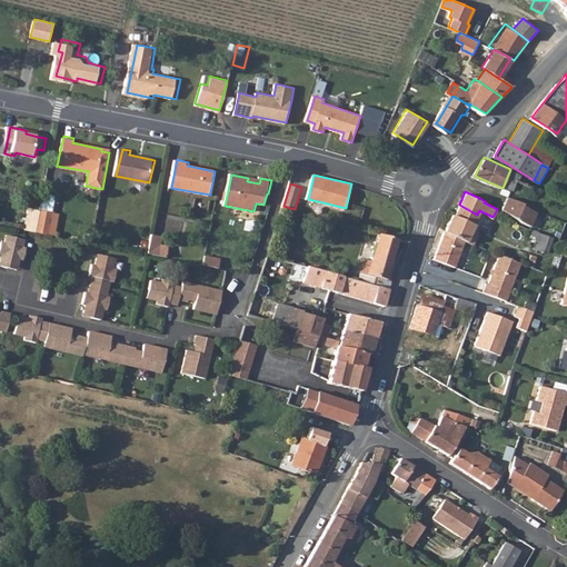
[(524,221),(531,225),(538,211),(523,204),(521,201),(507,195),(501,208),(505,210),(524,221)]
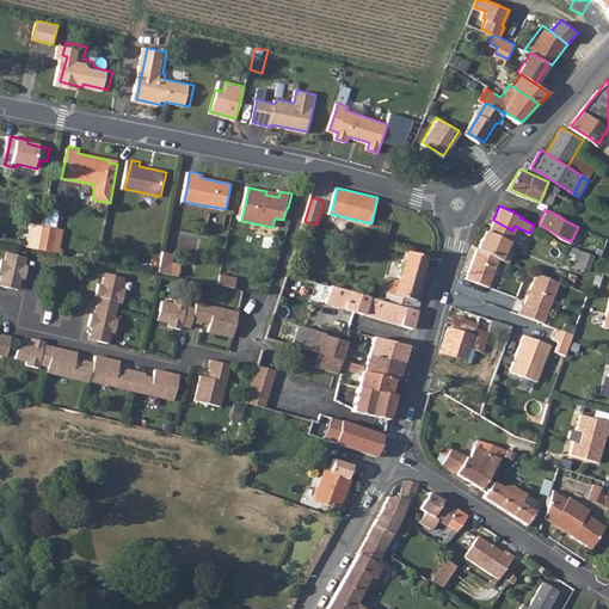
[(512,252),(505,248),(510,239),(512,231),(493,220),(488,229),(485,228),(478,247),(493,254),(499,257),(504,259),(509,260),(512,252)]
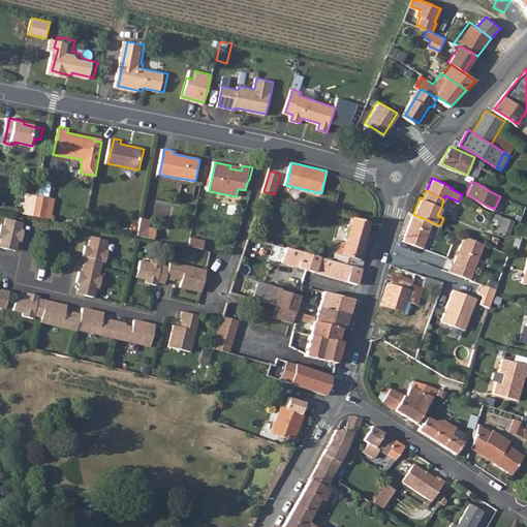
[(39,195),(37,206),(35,215),(47,217),(51,198),(39,195)]
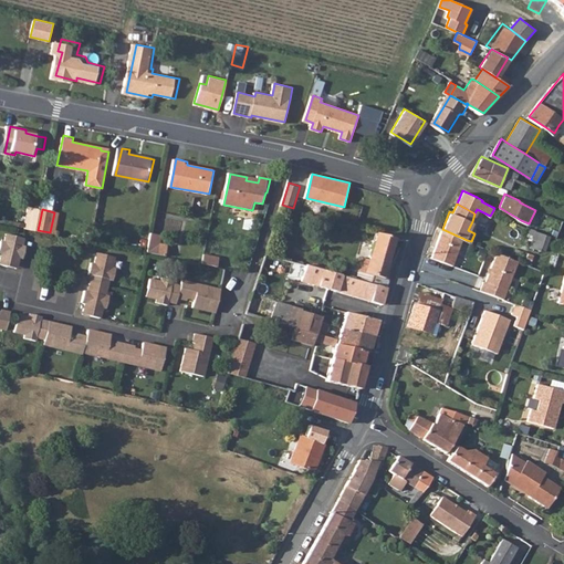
[(38,230),(40,220),(30,218),(28,228),(38,230)]
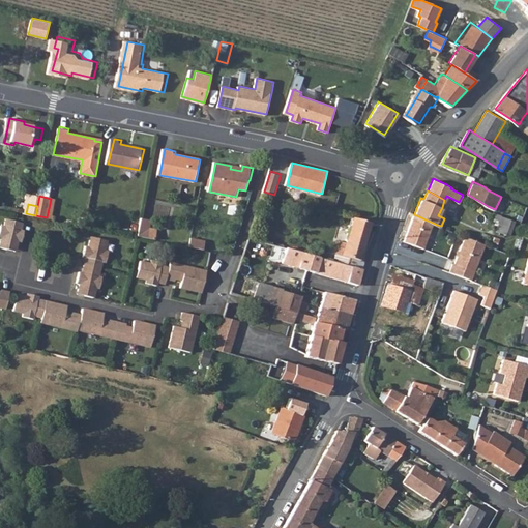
[(503,237),(523,242),(524,236),(512,233),(511,233),(516,218),(494,211),(490,227),(504,232),(503,237)]
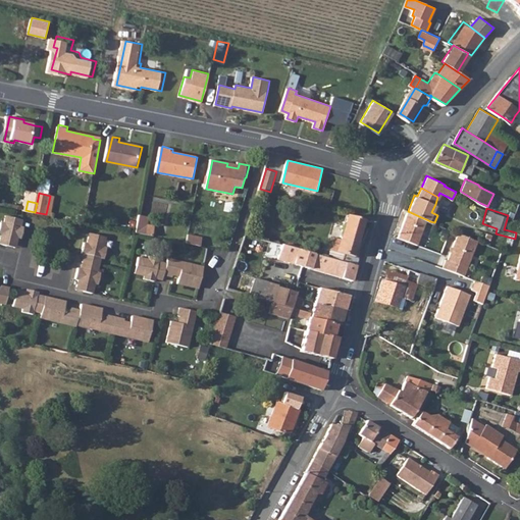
[(421,217),(408,211),(398,237),(417,244),(426,219),(421,217)]
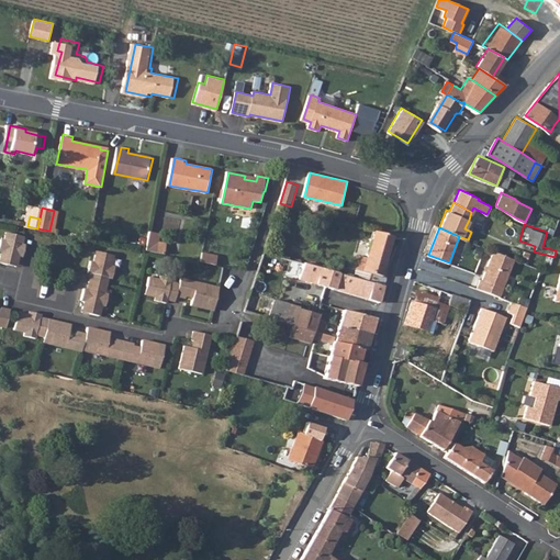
[(13,260),(19,262),(21,255),(24,256),(28,244),(24,243),(25,235),(8,231),(7,238),(2,237),(0,245),(0,248),(3,250),(0,261),(9,264),(13,260)]
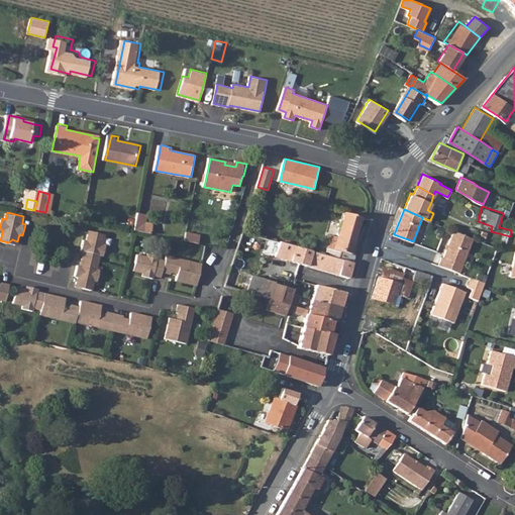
[(344,212),(337,236),(329,234),(326,245),(328,246),(325,254),(354,263),(356,254),(351,252),(362,217),(344,212)]
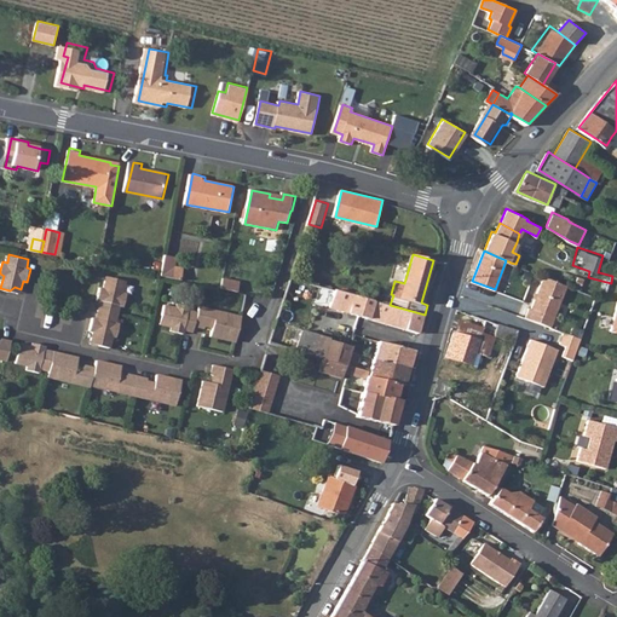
[(182,281),(184,269),(174,266),(177,259),(166,255),(161,277),(163,277),(182,281)]
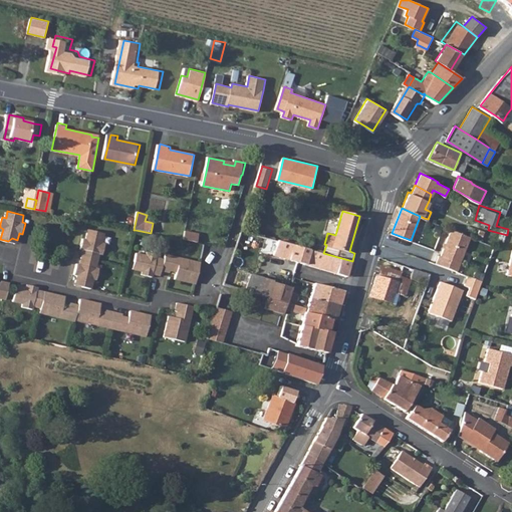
[(470,235),(451,228),(443,255),(441,254),(438,263),(459,271),(470,235)]
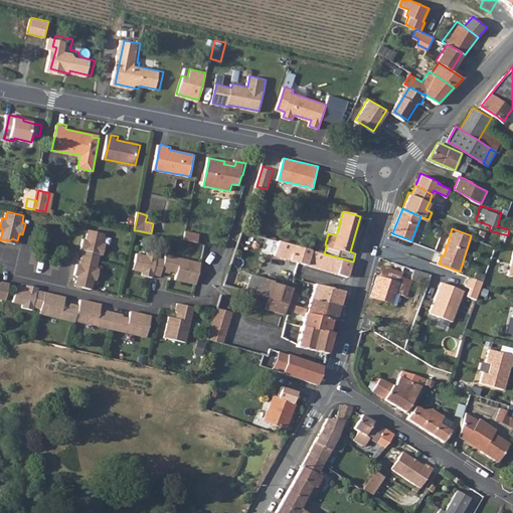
[(245,246),(249,232),(242,230),(238,243),(245,246)]
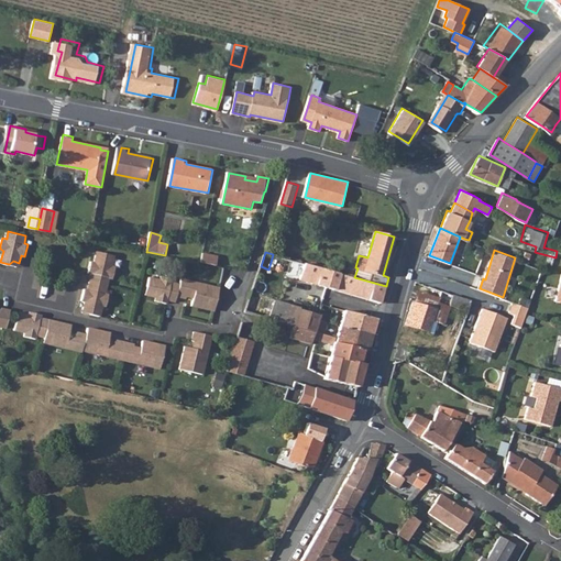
[(107,254),(105,256),(98,255),(96,263),(92,263),(89,274),(94,274),(91,282),(89,290),(86,289),(83,300),(86,301),(85,309),(90,310),(94,315),(101,316),(103,306),(107,307),(110,296),(106,295),(108,286),(110,278),(114,279),(117,268),(112,267),(116,256),(107,254)]
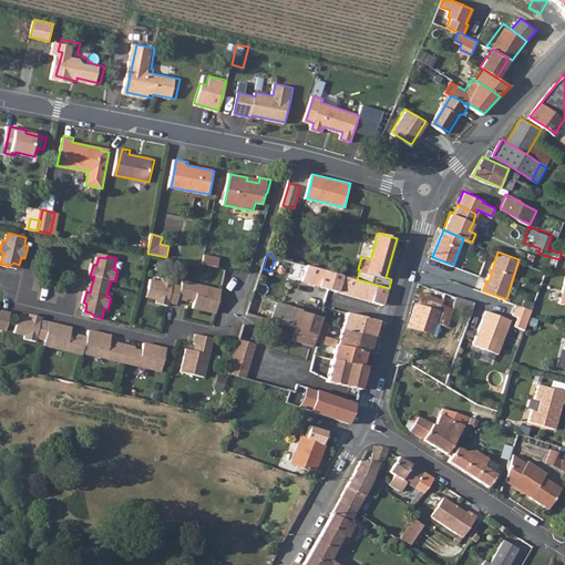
[(221,259),(205,256),(203,265),(218,268),(221,259)]
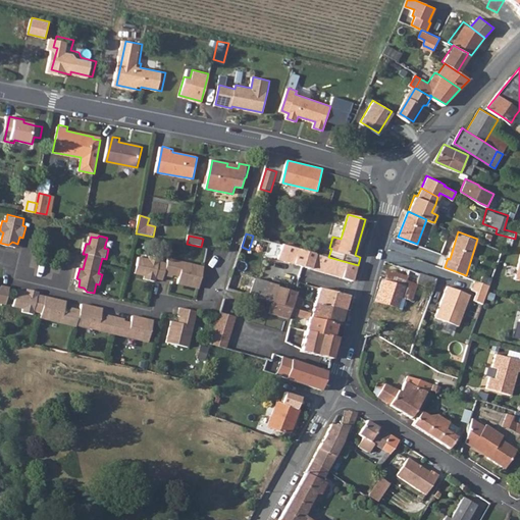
[(283,260),(311,268),(315,253),(283,244),(281,251),(271,248),(269,249),(267,255),(280,259),(279,262),(282,263),(283,260)]
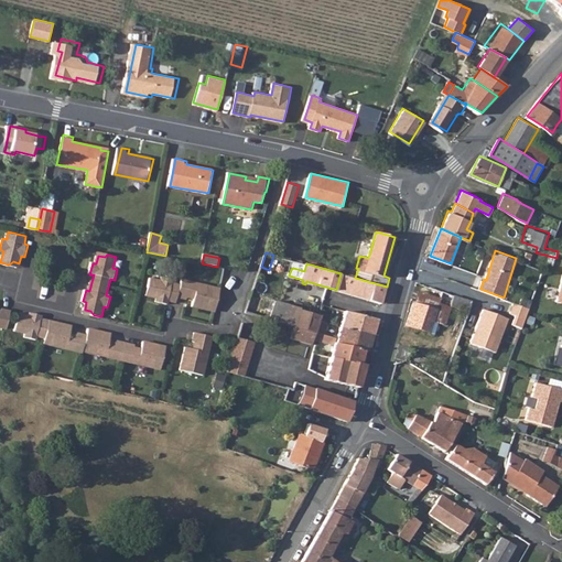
[(354,277),(341,273),(336,290),(382,303),(387,287),(355,278),(354,277)]
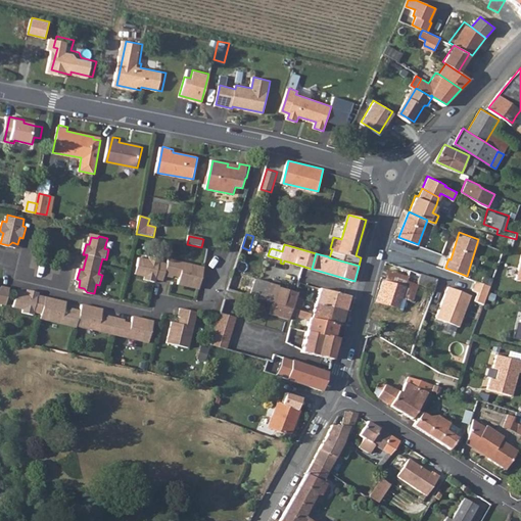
[(181,276),(180,279),(179,285),(200,290),(204,270),(192,267),(191,271),(183,268),(184,264),(170,261),(169,265),(161,264),(162,259),(151,257),(151,261),(140,257),(138,266),(140,270),(139,275),(146,277),(145,281),(156,284),(157,280),(164,281),(166,276),(174,278),(174,277),(175,274),(181,276)]
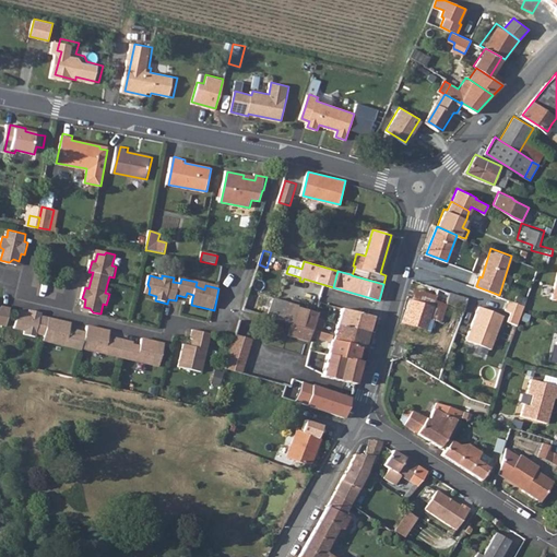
[(269,316),(274,298),(267,295),(271,281),(255,276),(245,308),(250,310),(269,316)]
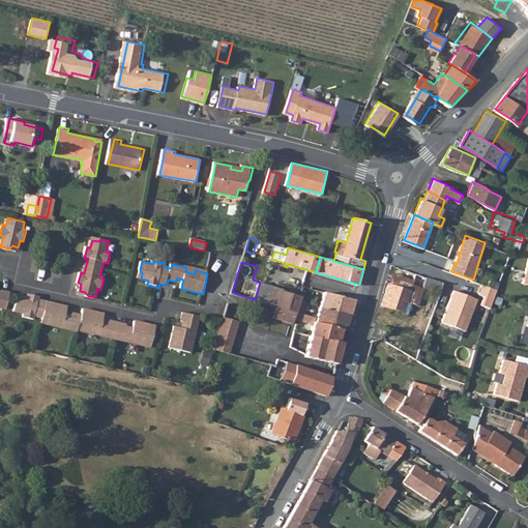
[(416,272),(396,265),(390,281),(411,288),(413,283),(416,272)]
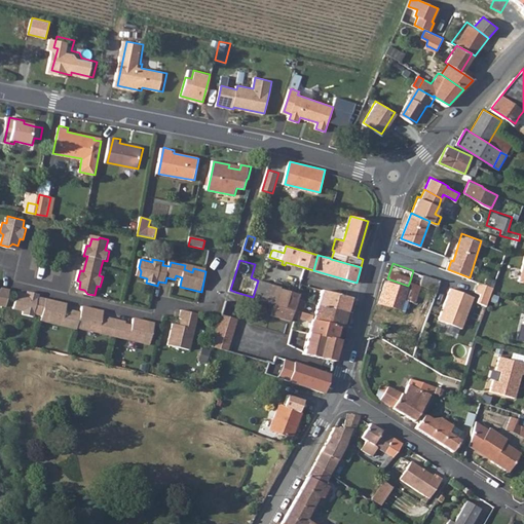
[(438,290),(442,279),(424,274),(421,285),(438,290)]
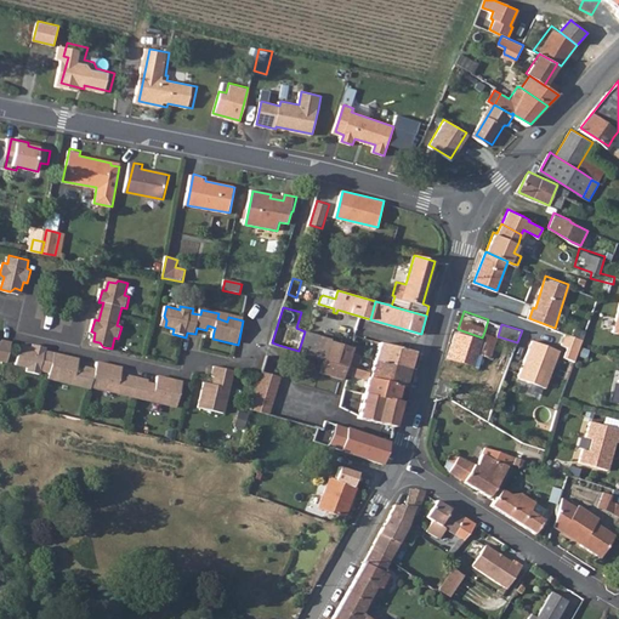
[(330,340),(331,340),(335,328),(328,327),(325,339),(330,340)]
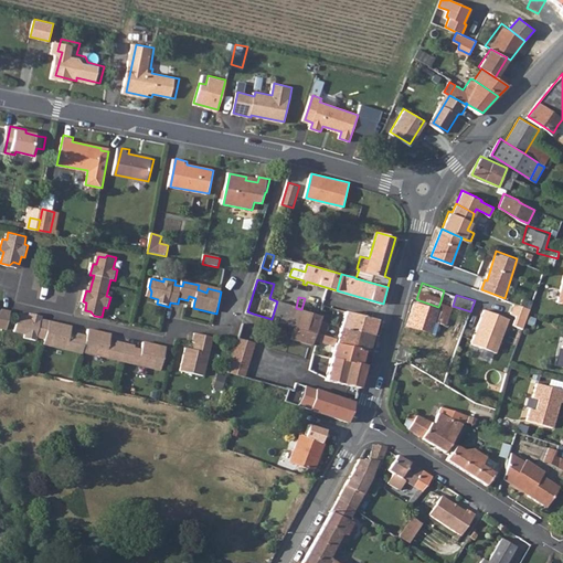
[(435,319),(438,307),(416,299),(407,324),(435,333),(439,321),(435,319)]
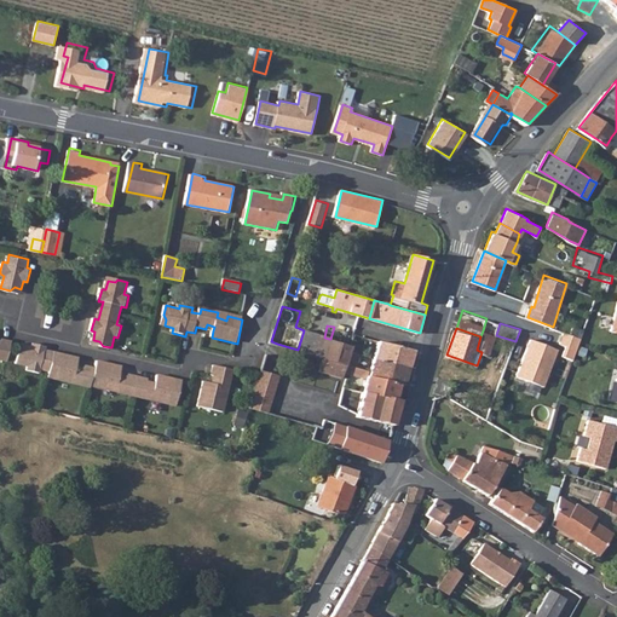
[(489,355),(496,335),(483,330),(480,336),(477,350),(482,352),(489,355)]
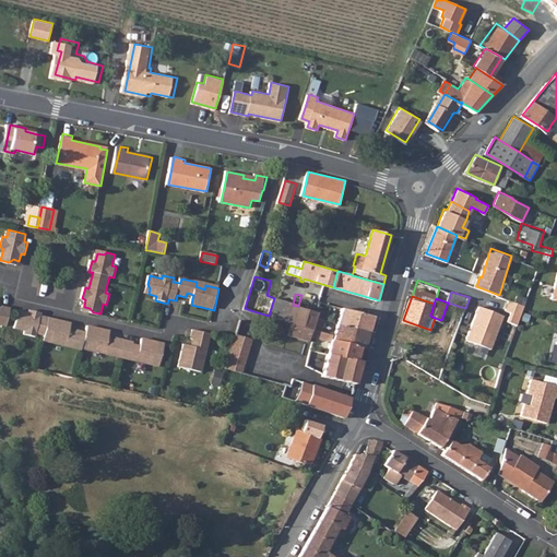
[(510,298),(506,309),(520,316),(525,304),(510,298)]
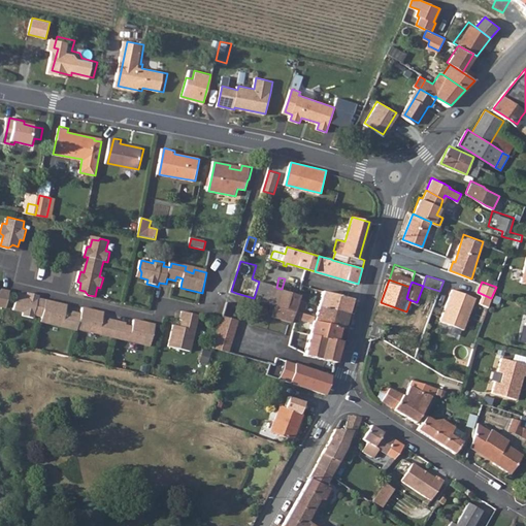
[(0,294),(0,305),(7,307),(11,290),(2,288),(1,291),(0,295),(0,294)]
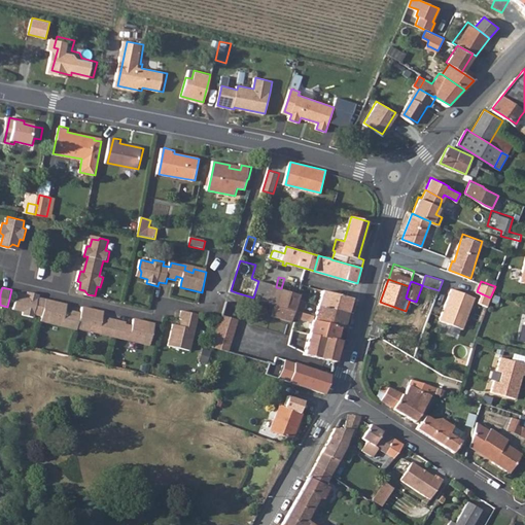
[(475,296),(451,287),(440,320),(462,328),(475,296)]
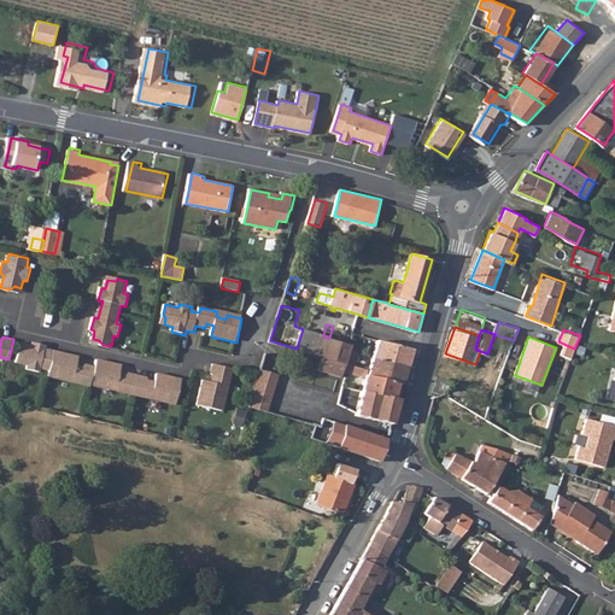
[(328,338),(324,351),(323,356),(346,363),(350,351),(361,353),(363,344),(352,340),(351,345),(329,338),(328,338)]
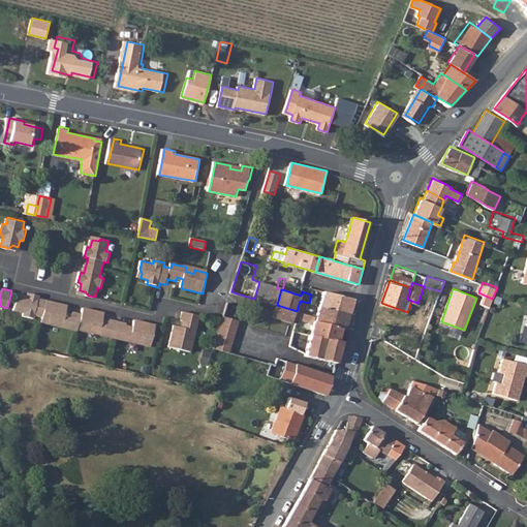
[(354,299),(324,290),(321,305),(350,312),(354,299)]
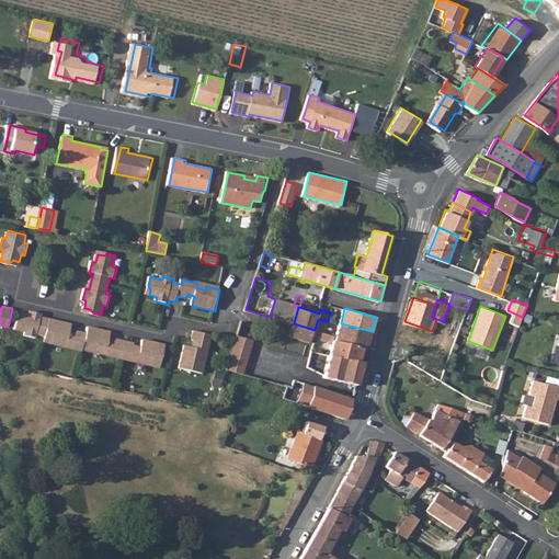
[(114,344),(109,342),(110,339),(112,332),(89,327),(87,333),(78,331),(78,332),(77,335),(70,333),(70,330),(72,323),(49,318),(42,316),(42,312),(31,310),(30,314),(22,311),(20,318),(18,317),(14,328),(26,330),(25,333),(36,335),(37,333),(45,335),(44,341),(57,344),(58,340),(67,343),(66,346),(83,351),(83,350),(95,352),(97,349),(105,351),(104,355),(121,358),(136,363),(137,358),(147,362),(146,365),(160,368),(166,344),(144,339),(140,348),(139,350),(133,349),(134,345),(134,343),(125,341),(117,339),(116,341),(114,344)]
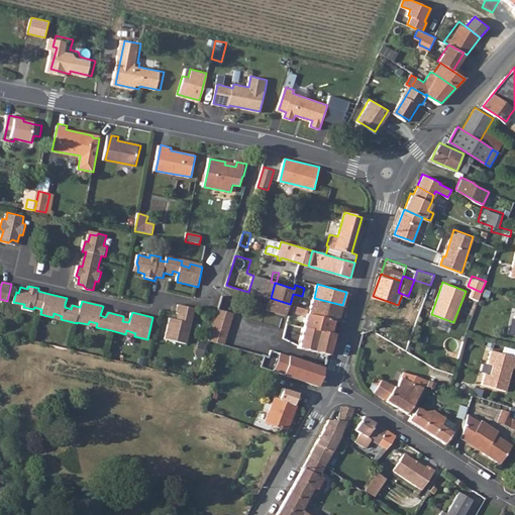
[(271,298),(272,294),(260,290),(258,294),(271,298)]
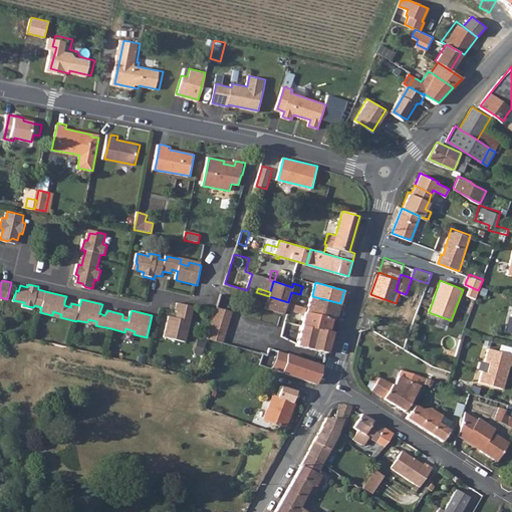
[(288,302),(292,303),(297,305),(300,294),(291,292),(288,302)]
